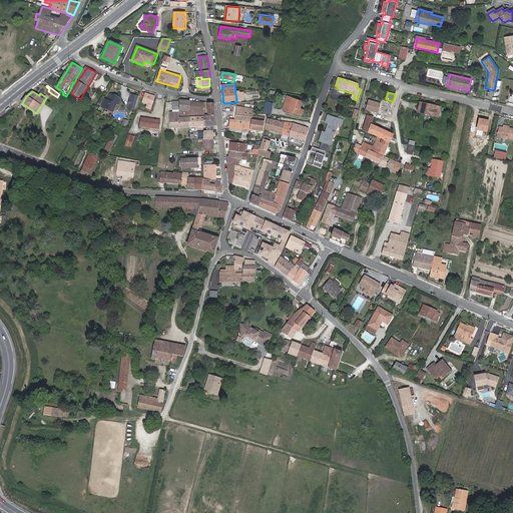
[(151,97),(141,94),(139,100),(140,100),(150,103),(151,97)]
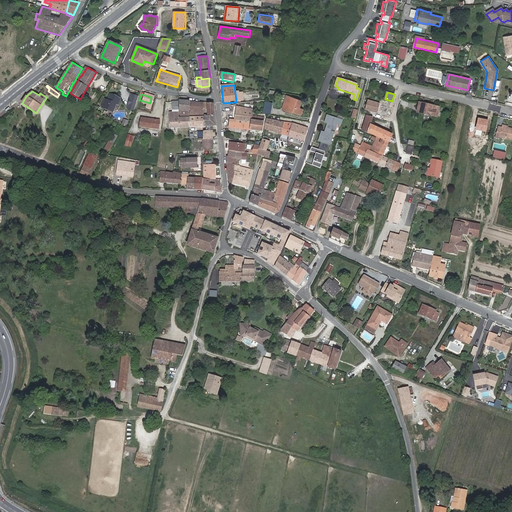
[(117,97),(110,95),(108,100),(105,99),(103,105),(114,109),(116,104),(118,104),(120,101),(116,99),(117,97)]
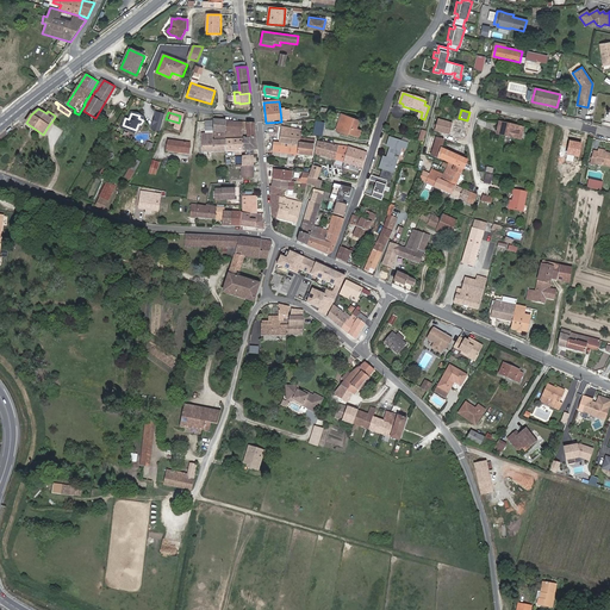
[(215,139),(225,139),(226,120),(226,119),(224,119),(224,116),(215,114),(215,139)]
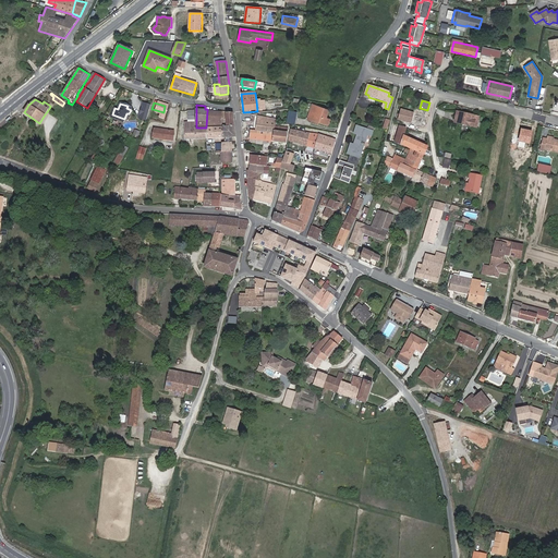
[(307,120),(319,124),(319,122),(328,125),(330,120),(326,118),(329,110),(313,105),(307,120)]
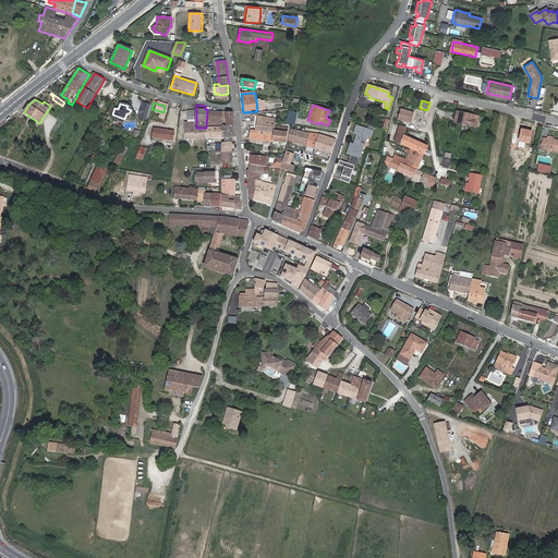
[(145,118),(148,110),(141,107),(137,116),(145,118)]
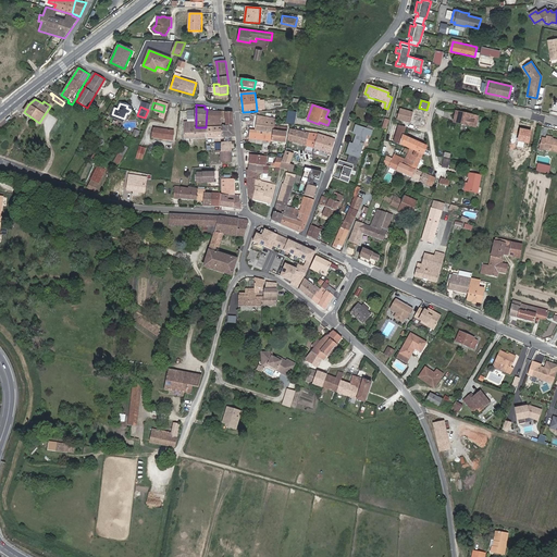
[(397,120),(416,125),(419,114),(399,109),(397,120)]
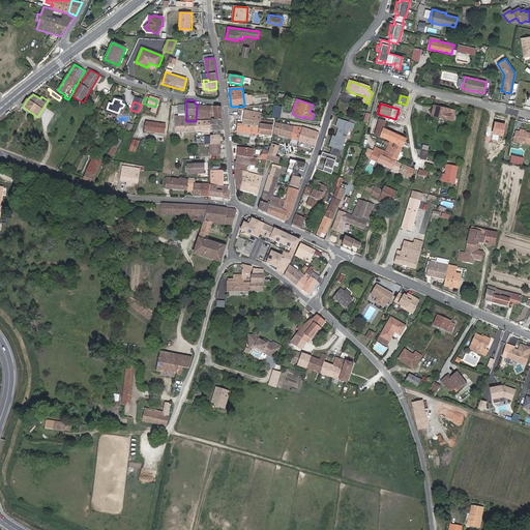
[(197,121),(211,120),(211,107),(197,105),(196,121),(197,121)]
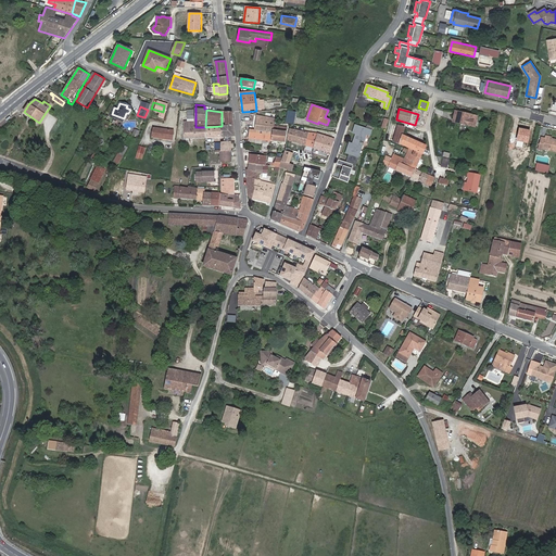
[(297,113),(288,111),(286,123),(294,125),(297,113)]
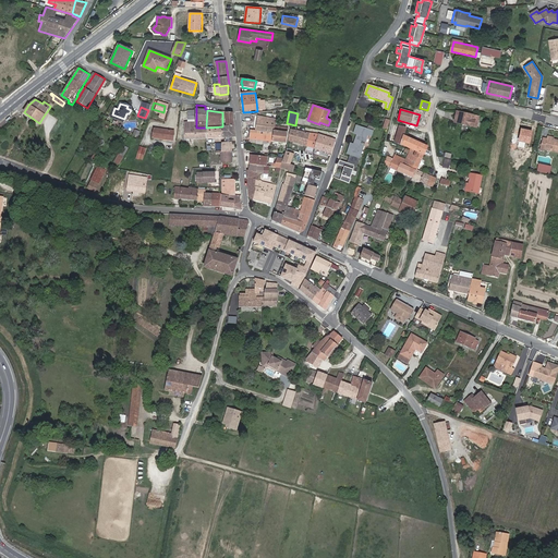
[(455,123),(477,129),(480,117),(457,111),(455,123)]
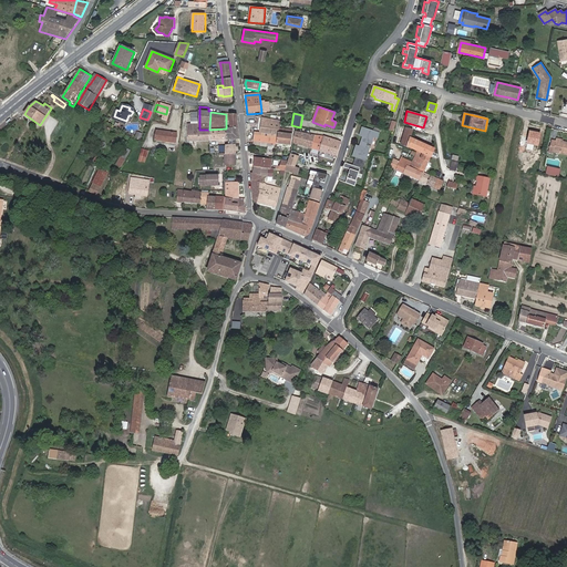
[(226,129),(238,129),(237,115),(226,114),(226,129)]
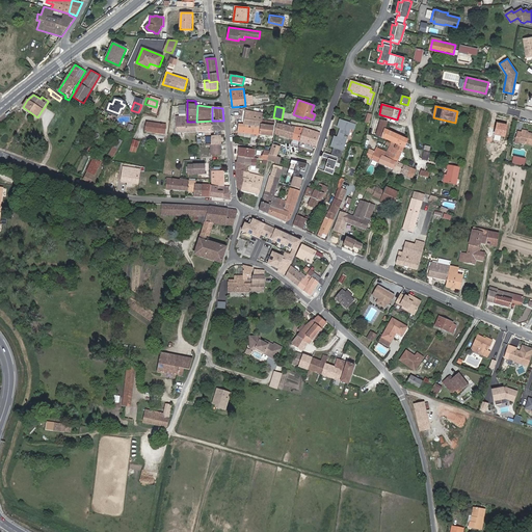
[(238,132),(260,135),(262,121),(263,116),(263,114),(245,111),(243,125),(239,124),(238,132)]
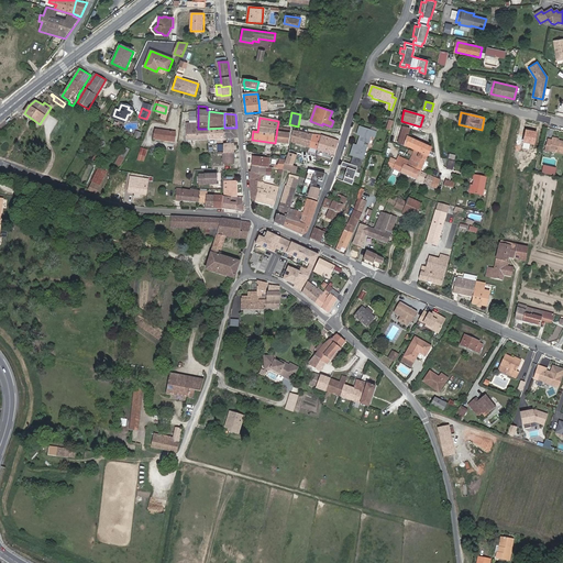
[(186,141),(209,140),(209,129),(208,129),(198,129),(197,129),(197,123),(186,123),(186,141)]
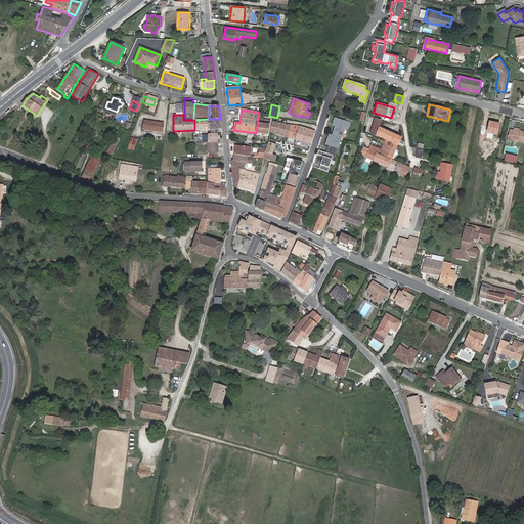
[(194,130),(209,130),(209,119),(194,120),(194,130)]
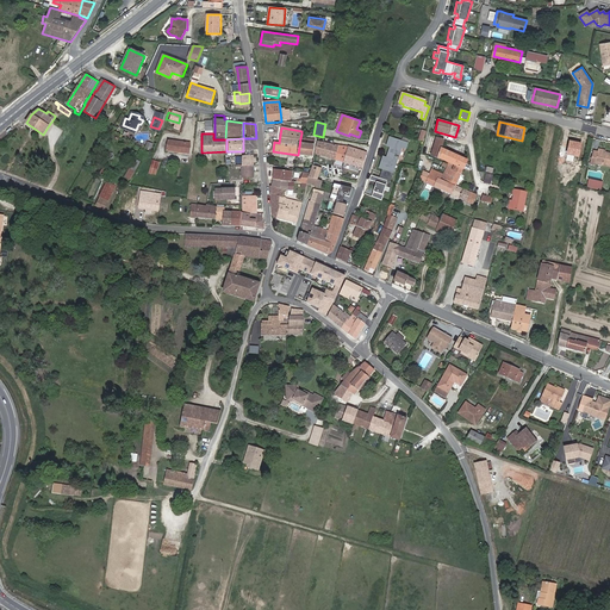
[(243,151),(257,150),(256,138),(243,138),(243,151)]
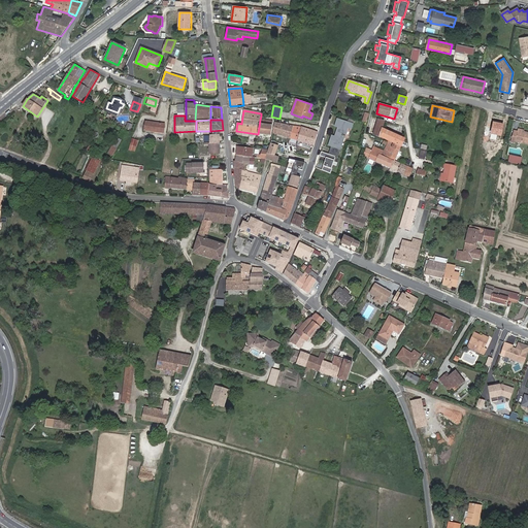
[(260,120),(258,134),(270,135),(271,130),(272,126),(272,121),(260,120)]
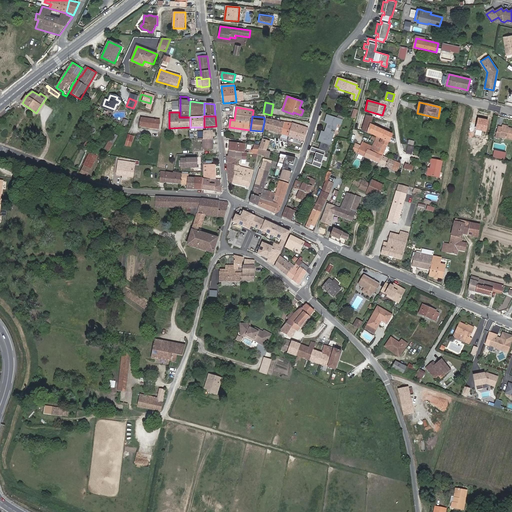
[(328,121),(327,124),(325,133),(322,132),(319,141),(322,142),(319,149),(327,152),(329,145),(330,145),(337,124),(341,125),(342,121),(327,116),(326,120),(328,121)]
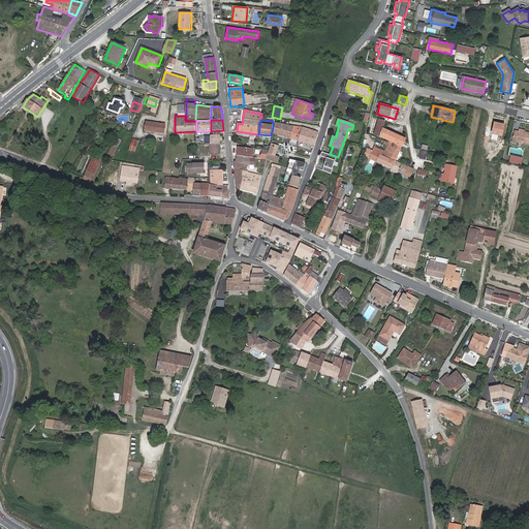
[(381,137),(383,129),(385,122),(378,120),(373,135),(380,138),(381,137)]
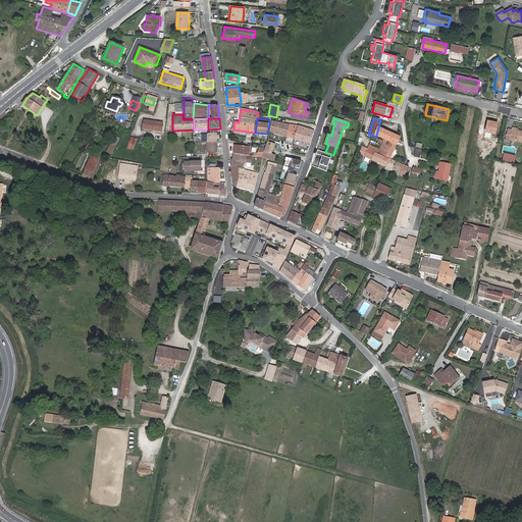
[(142,128),(162,132),(163,122),(144,119),(142,128)]
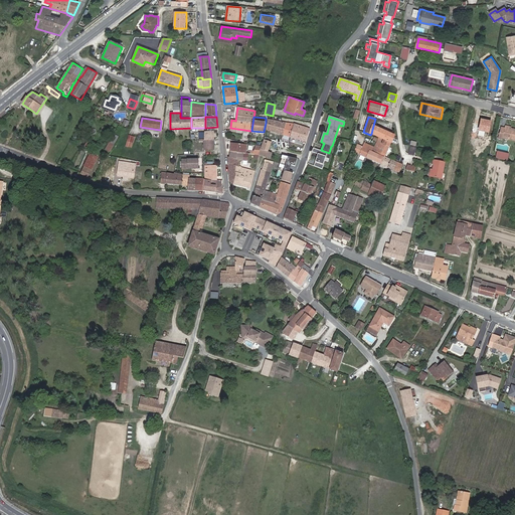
[(266,130),(306,142),(310,130),(295,125),(286,124),(268,120),(268,124),(267,127),(266,130)]
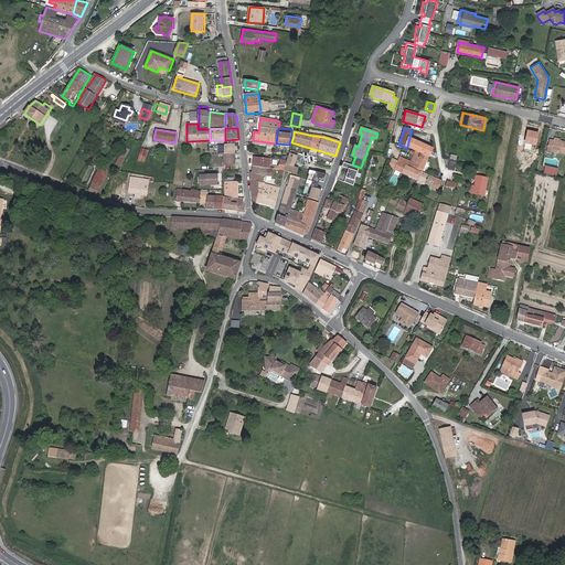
[(428,146),(409,138),(407,147),(415,151),(422,155),(423,151),(426,152),(428,146)]
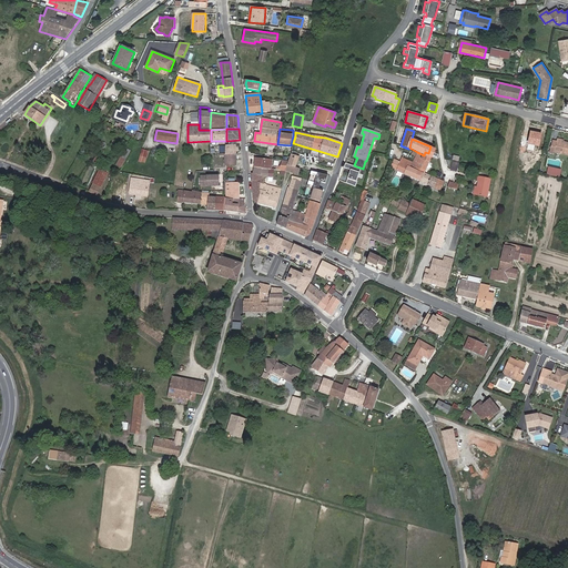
[(553,140),(550,146),(567,151),(567,142),(563,142),(563,141),(557,140),(556,141),(553,140)]
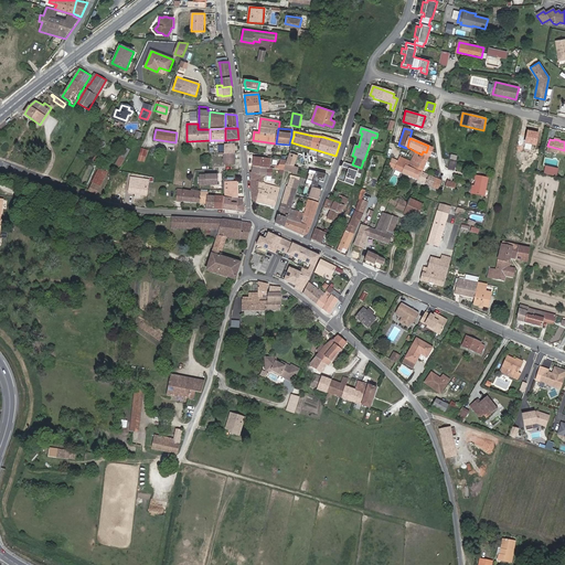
[(224,153),(233,153),(236,153),(235,145),(225,145),(224,153)]
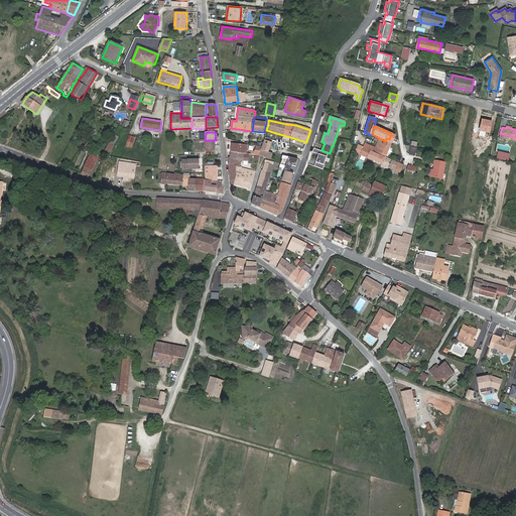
[(386,157),(396,135),(391,133),(389,139),(386,138),(385,141),(379,138),(373,151),(386,157)]
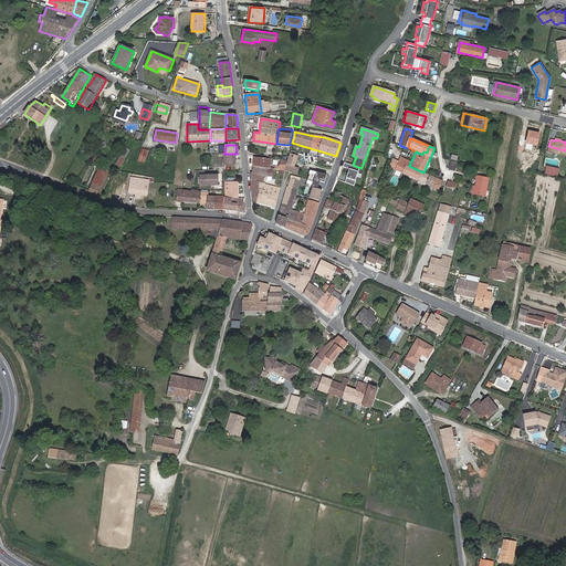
[(125,160),(130,150),(126,147),(119,157),(125,160)]
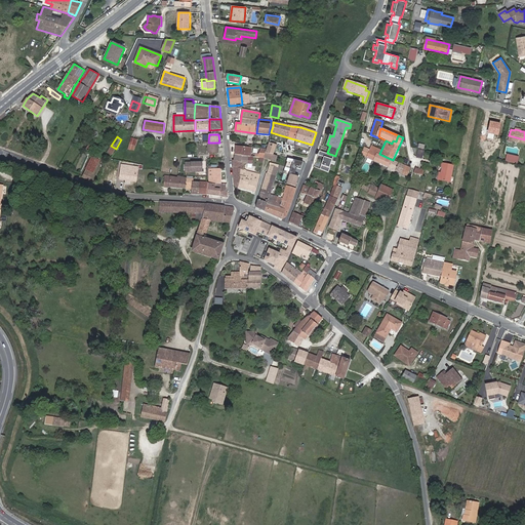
[(137,139),(131,137),(129,145),(135,147),(137,139)]
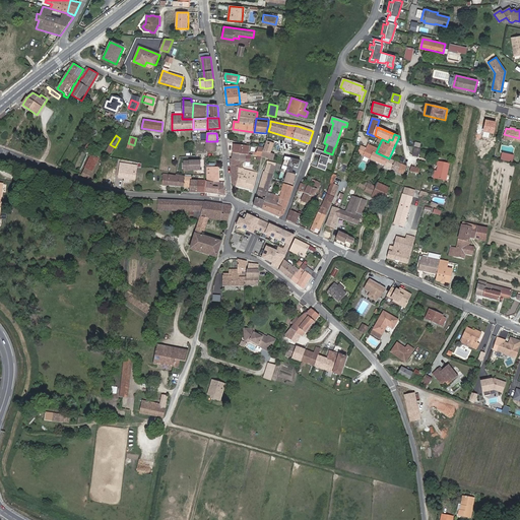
[(88,151),(92,143),(88,141),(84,148),(88,151)]
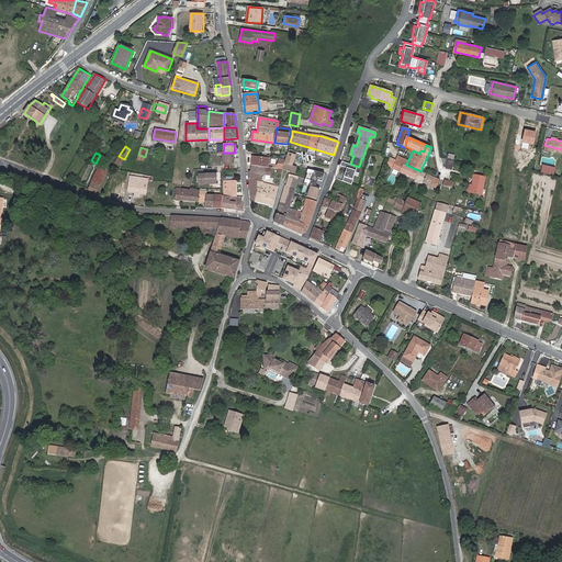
[(232,153),(223,153),(223,164),(232,164),(232,153)]
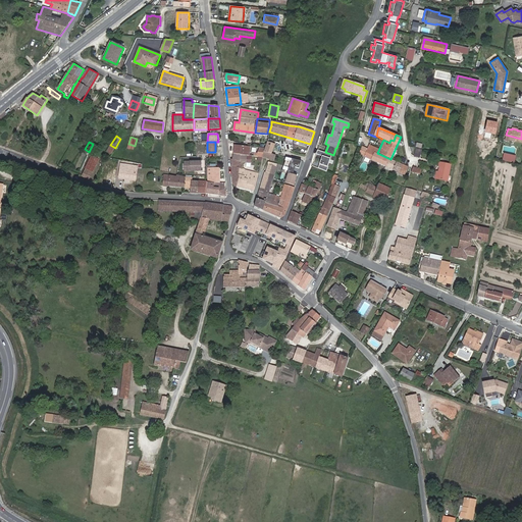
[(267,142),(265,148),(264,152),(273,154),(276,145),(267,142)]
